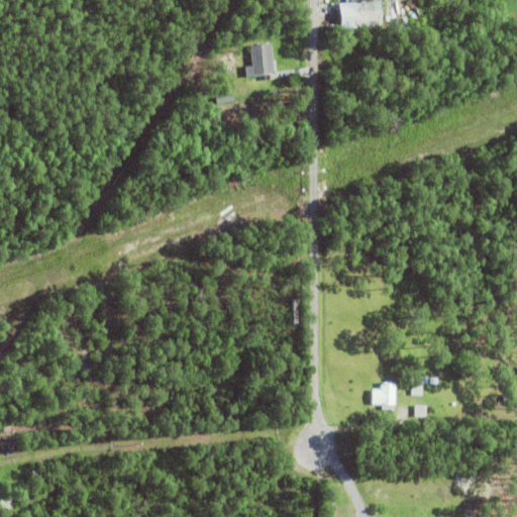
[(353,4),(379,2),(381,31),(355,32),(353,4)]
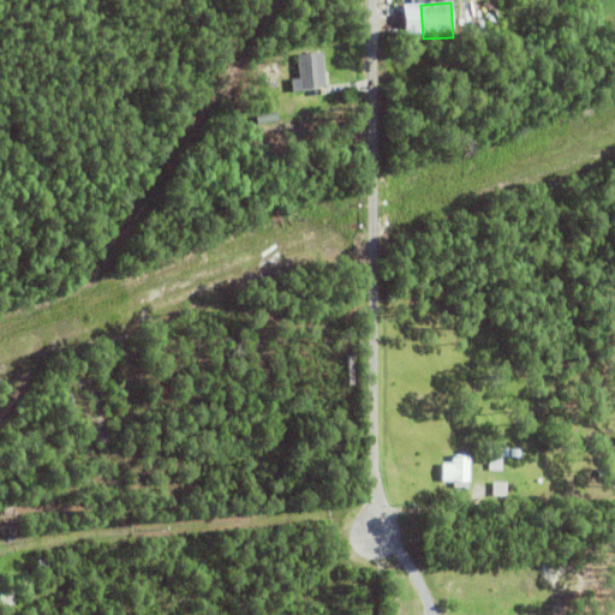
[(292,78),(293,90),(327,89),(324,53),(298,54),(299,78),(292,78)]
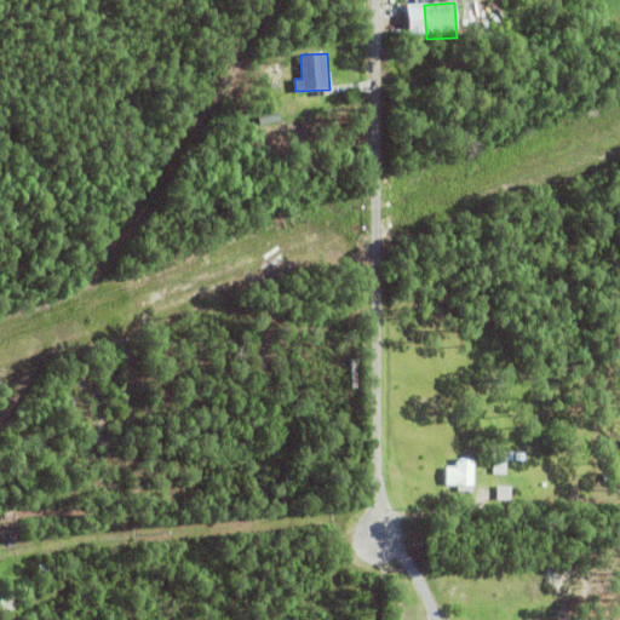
[(136,281),(137,287),(121,293),(120,288),(122,287),(121,285),(130,281),(131,283),(136,281)]
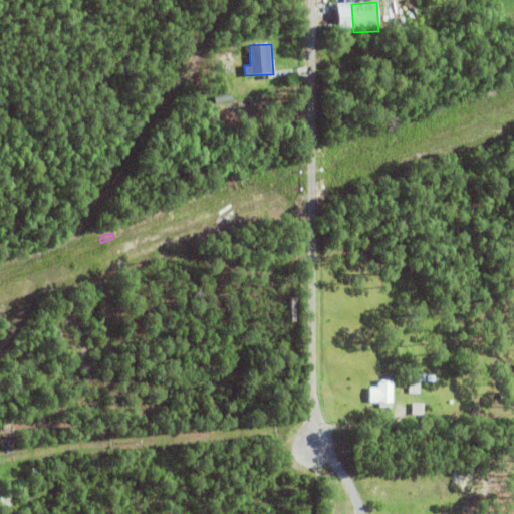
[(232,250),(236,239),(249,244),(244,255),(232,250)]
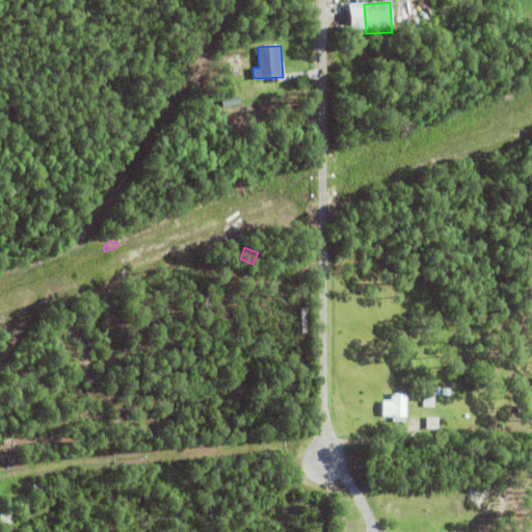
[(75,264),(97,256),(99,260),(76,268),(75,264)]
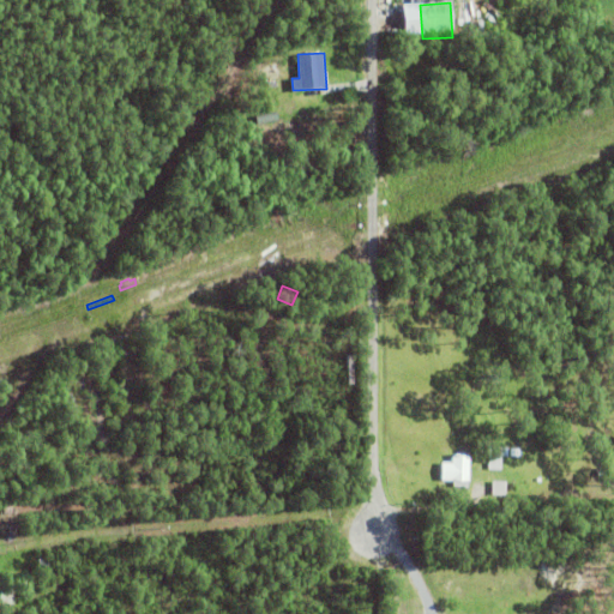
[(121,312),(132,311),(133,319),(124,321),(121,312)]
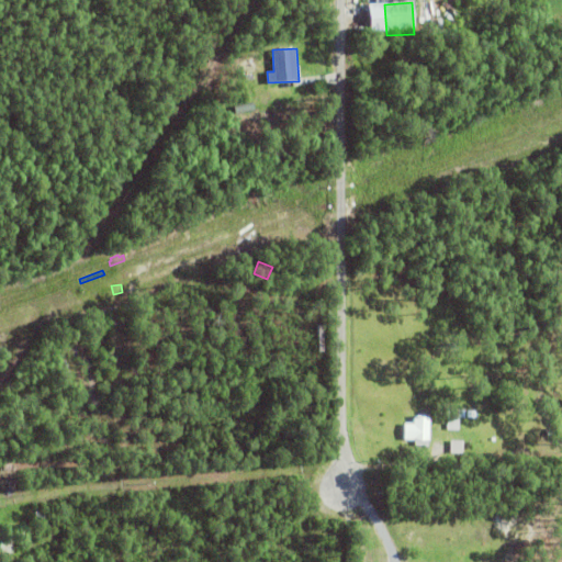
[(96,340),(104,339),(107,356),(98,357),(96,340)]
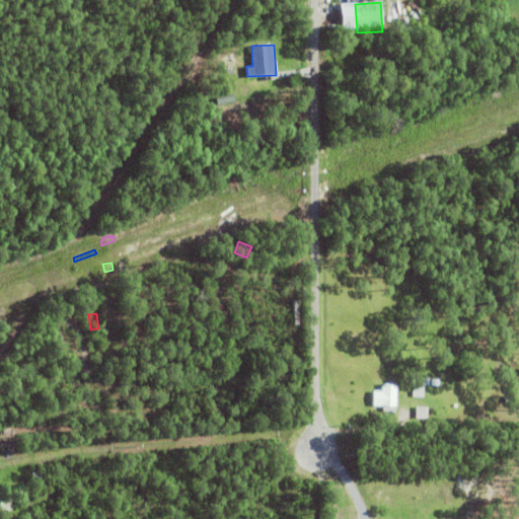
[(429,380),(429,387),(424,387),(424,398),(412,398),(412,379),(424,379),(424,380),(429,380)]
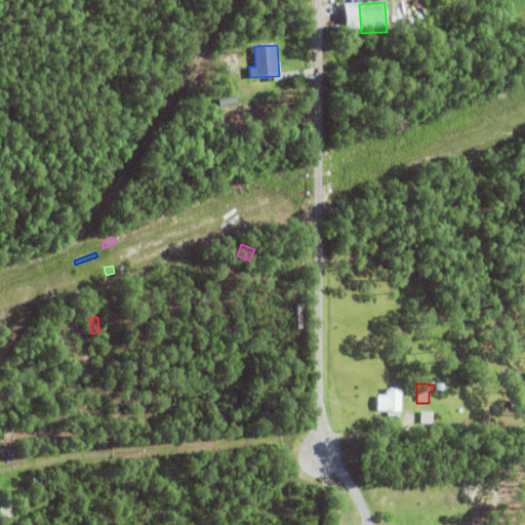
[(400,393),(400,418),(387,418),(387,412),(376,412),(377,398),(386,398),(386,392),(388,392),(388,391),(392,391),(392,393),(400,393)]
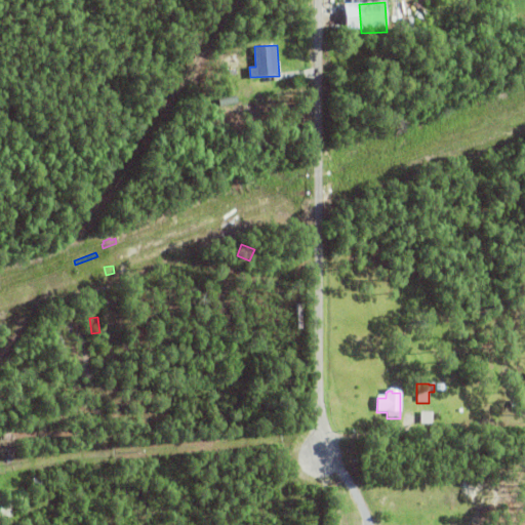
[(420,413),(433,413),(433,425),(420,425),(420,413)]
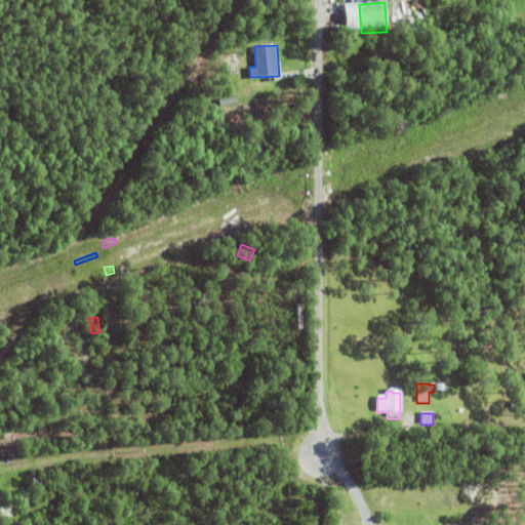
[(0,505),(9,503),(12,518),(0,519),(0,505)]
